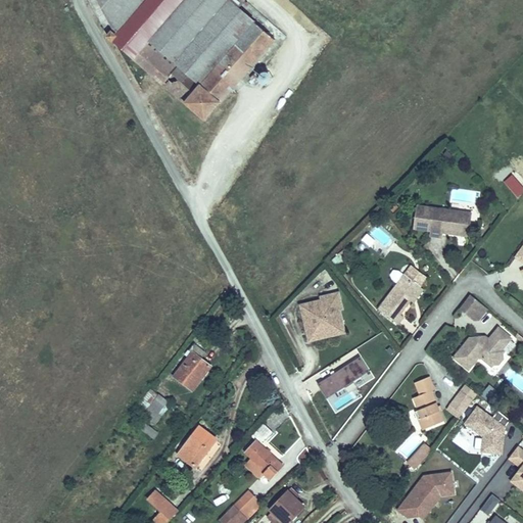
[(229,0),(90,0),(106,30),(112,27),(113,29),(119,33),(116,36),(112,32),(107,37),(113,41),(205,121),(275,40),(238,8),(233,3),(229,0)]
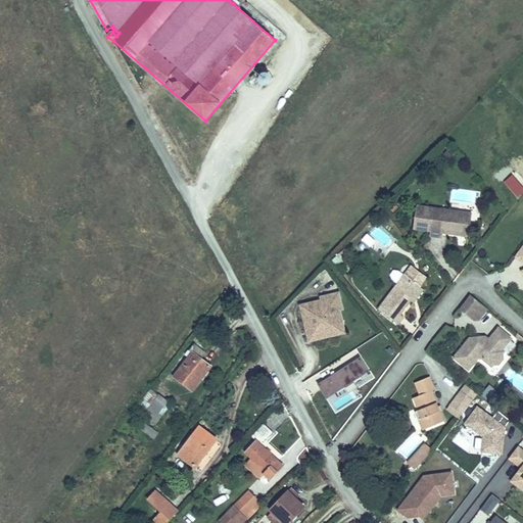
[(254,82),(265,69),(259,66),(249,78),(254,82)]
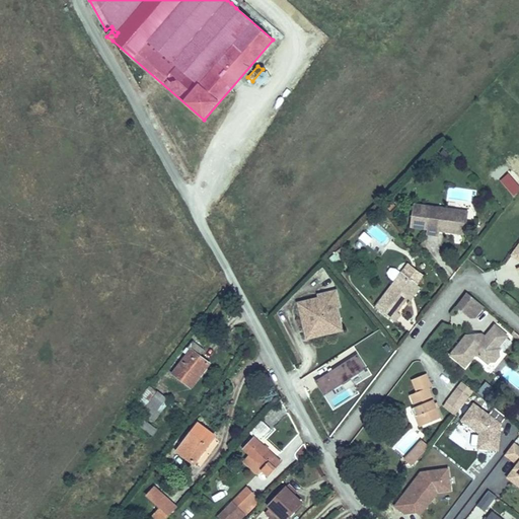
[(265,85),(271,76),(263,70),(255,78),(265,85)]
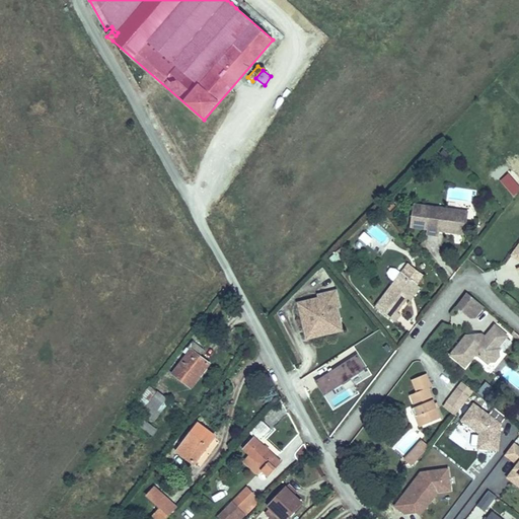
[(499,181),(513,197),(518,191),(518,186),(508,173),(499,181)]
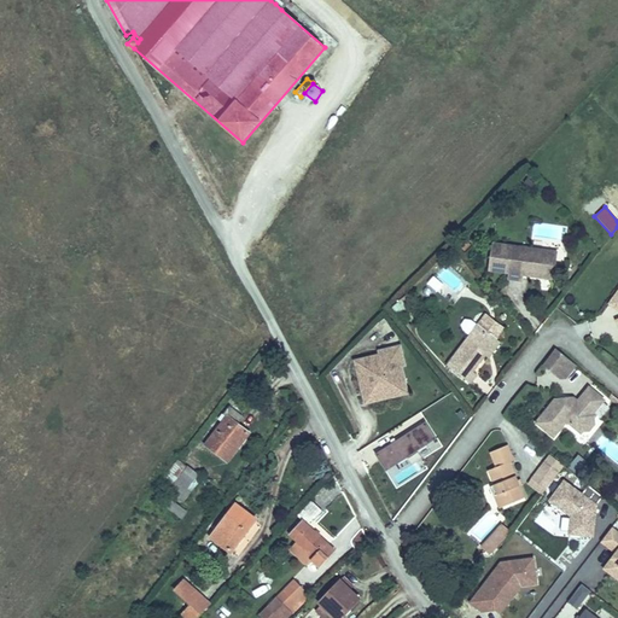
[(557,262),(543,261),(544,250),(493,244),(489,269),(508,273),(508,279),(523,280),(524,273),(524,270),(529,272),(529,273),(540,275),(540,277),(554,279),(557,262)]
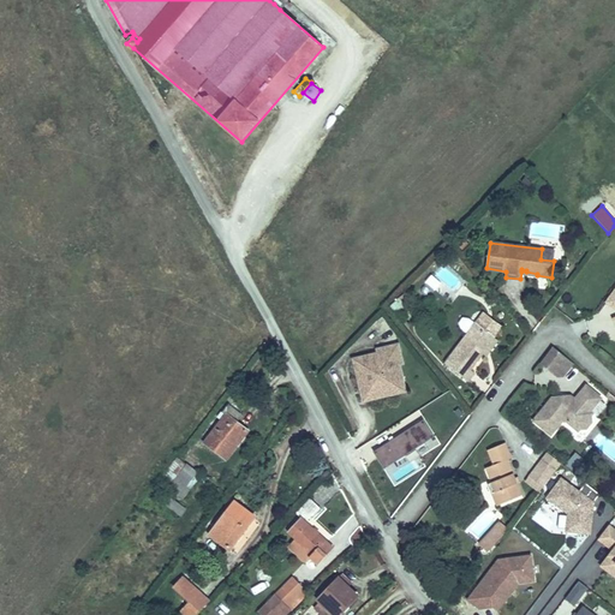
[(554,261),(555,251),(542,249),(541,260),(554,261)]
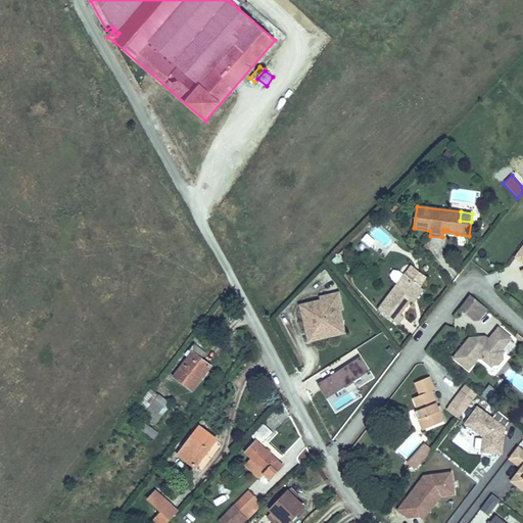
[(351,258),(345,249),(337,255),(341,260),(351,258)]
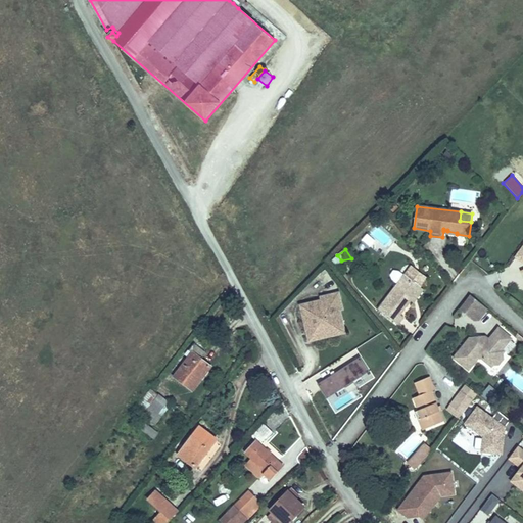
[(336,265),(341,260),(337,255),(332,259),(336,265)]
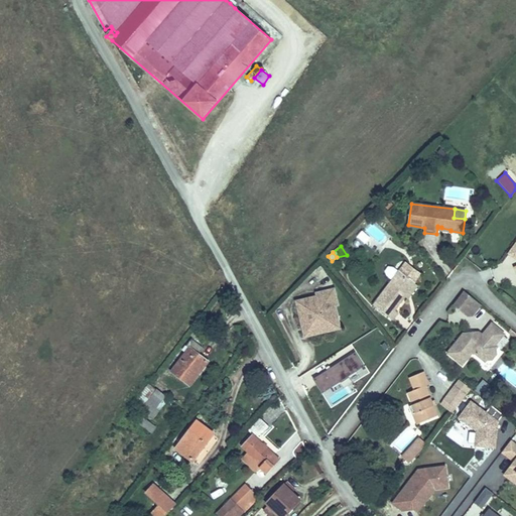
[(405,296),(415,283),(414,283),(421,274),(406,263),(399,272),(392,280),(374,305),(393,319),(398,312),(395,310),(405,296)]
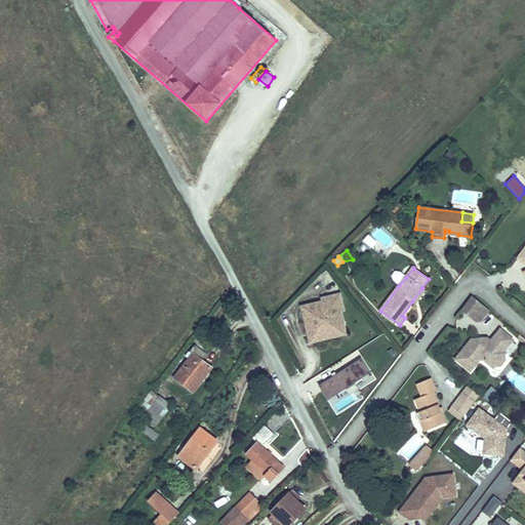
[(399,285),(406,277),(401,273),(395,272),(392,276),(394,281),(399,285)]
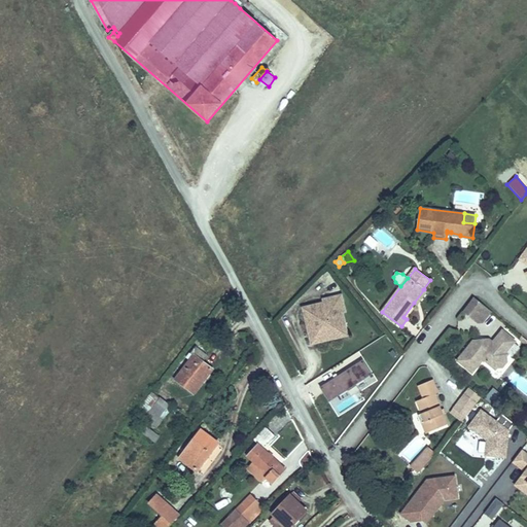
[(417,305),(426,291),(424,289),(414,303),(417,305)]
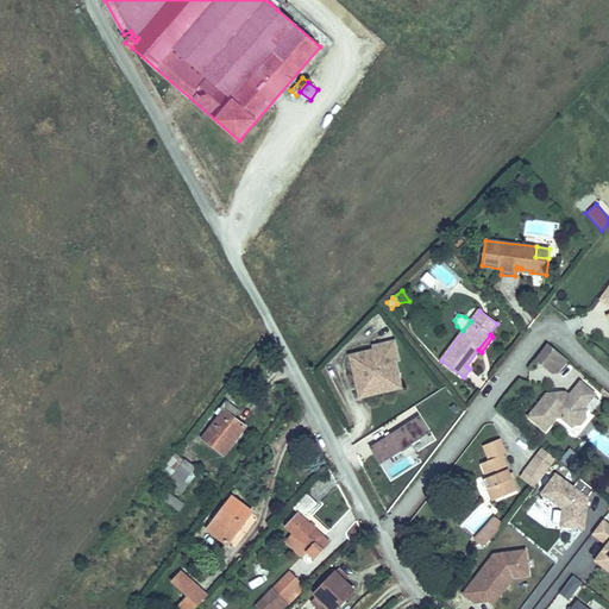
[(400,362),(394,341),(387,343),(391,363),(395,362),(400,362)]
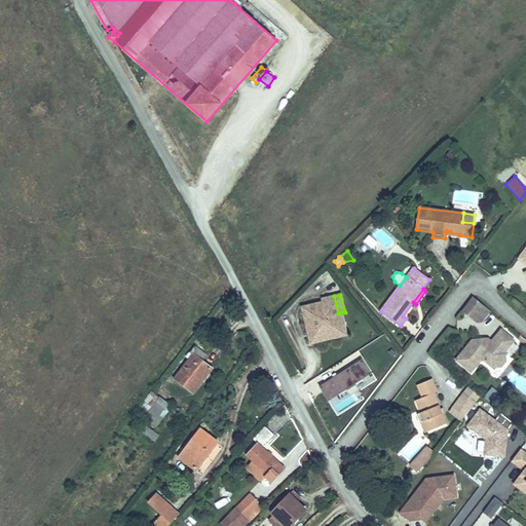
[(341,312),(338,313),(334,296),(323,299),(323,302),(303,307),(309,336),(314,335),(318,339),(336,335),(335,331),(338,325),(344,324),(341,312)]
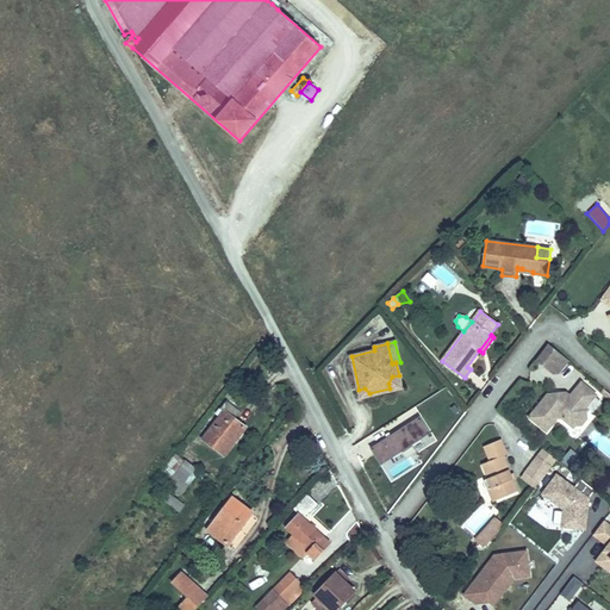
[(559,367),(566,358),(549,343),(536,360),(554,374),(559,373),(559,367)]
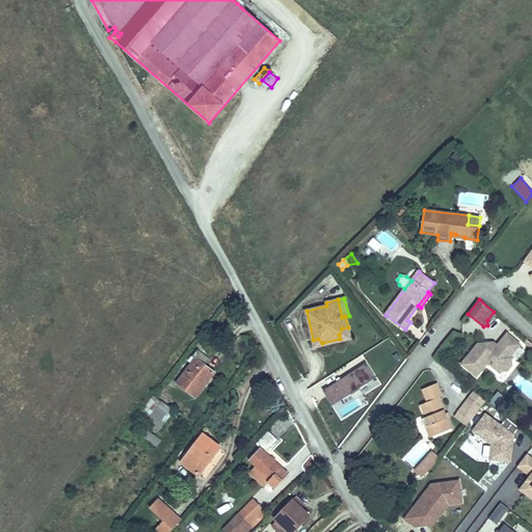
[(487,325),(497,314),(494,312),(487,320),(487,325)]
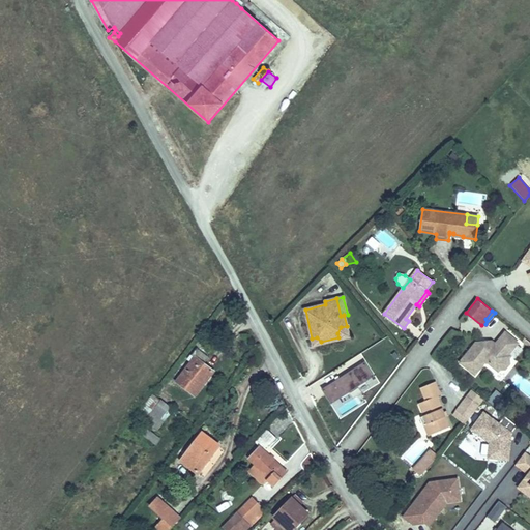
[(350,336),(347,326),(341,327),(337,333),(339,337),(339,340),(350,336)]
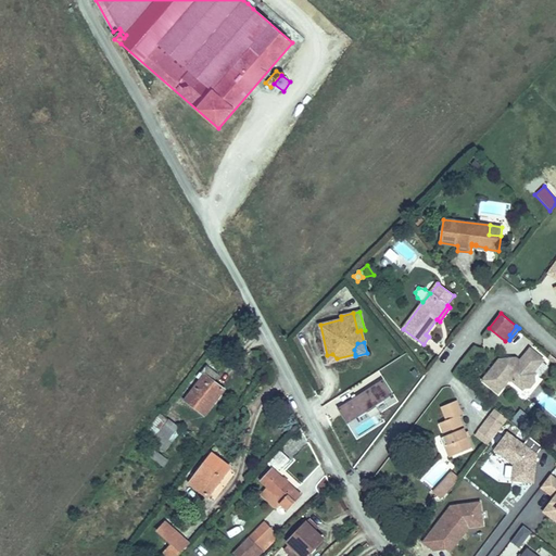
[(536,374),(534,371),(535,371),(544,359),(530,348),(520,361),(517,357),(512,364),(506,365),(500,359),(482,380),(498,393),(510,379),(523,390),(525,388),(531,388),(534,383),(535,381),(535,376),(536,374)]
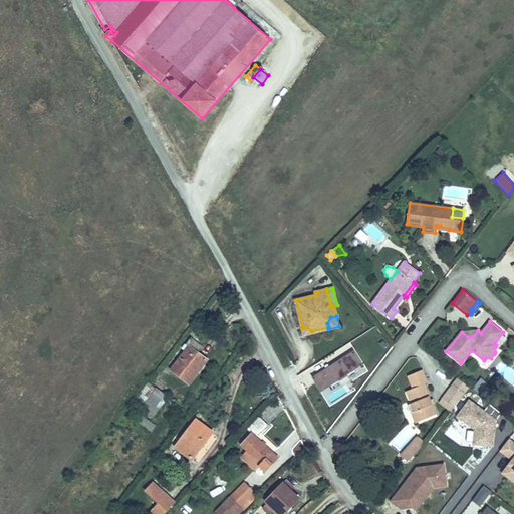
[(203,346),(191,337),(183,348),(186,351),(172,369),(190,383),(198,371),(196,369),(199,364),(202,367),(208,360),(198,352),(203,346)]
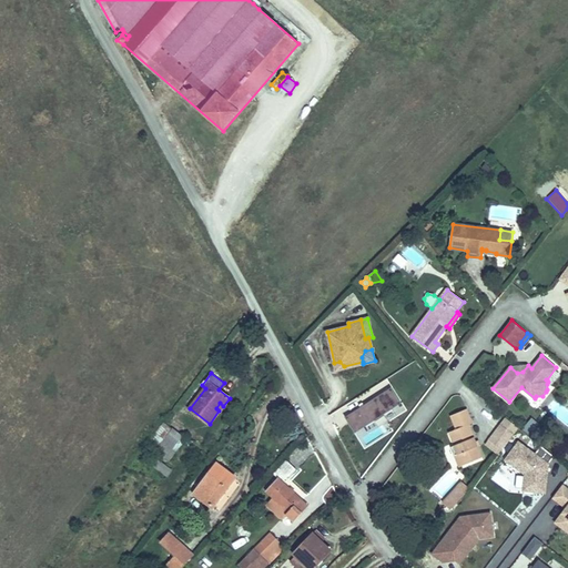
[(391,387),(344,417),(355,434),(401,403),(391,387)]
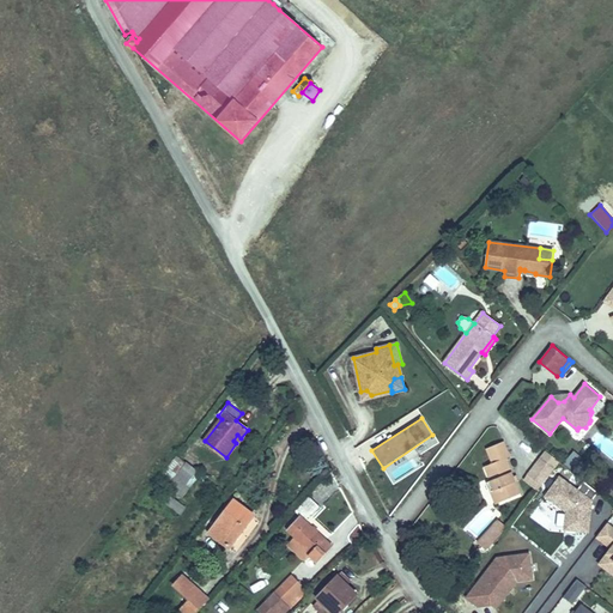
[(520,493),(505,459),(510,456),(504,442),(487,448),(493,463),(485,467),(491,480),(501,502),(520,493)]
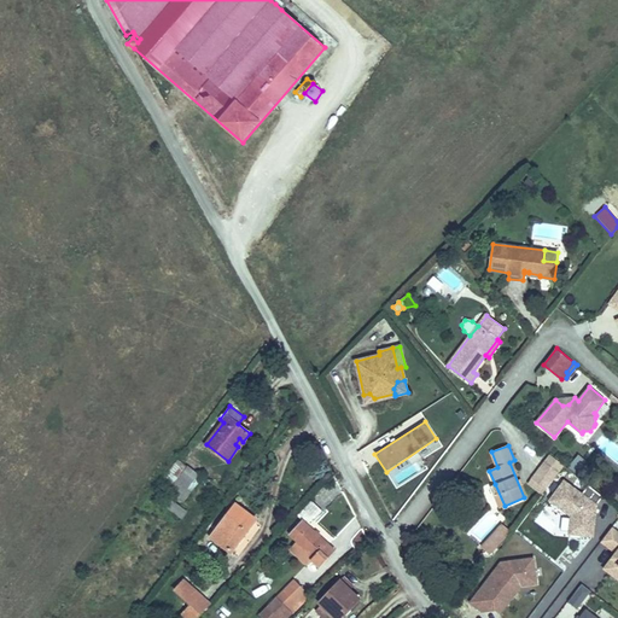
[(536,473),(549,484),(565,465),(551,454),(536,473)]
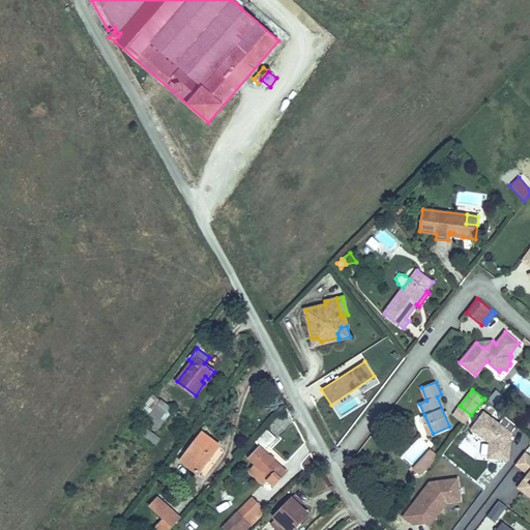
[(501,393),(492,405),(511,421),(518,414),(507,406),(510,402),(501,393)]
